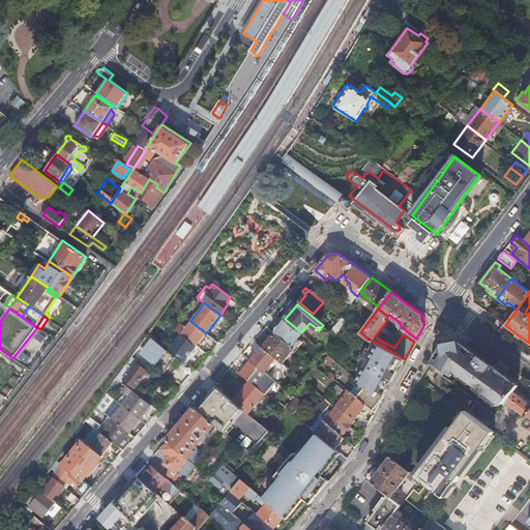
[(275,330),(274,332),(292,347),(302,333),(301,332),(285,319),(280,325),(278,326),(277,326),(277,327),(276,327),(275,330)]
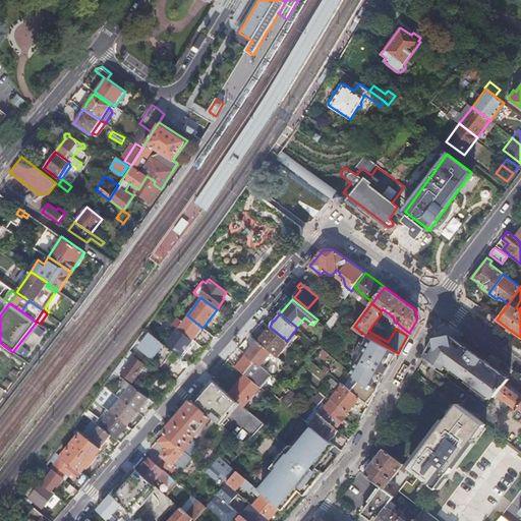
[(203,328),(187,315),(178,328),(193,339),(197,334),(209,343),(214,337),(203,328)]
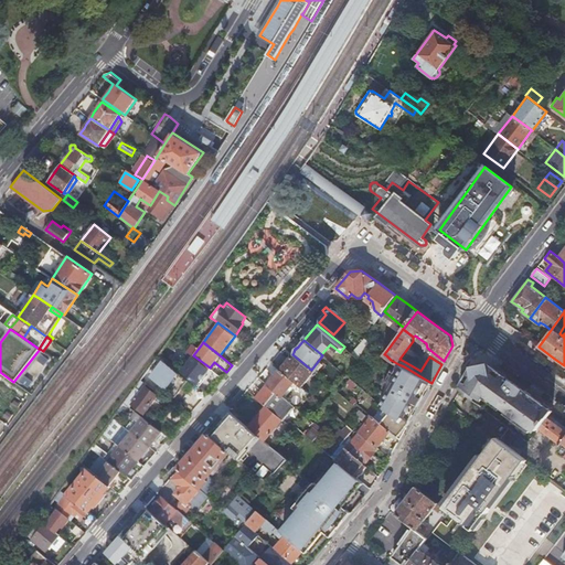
[(36,363),(46,365),(48,356),(38,354),(36,363)]
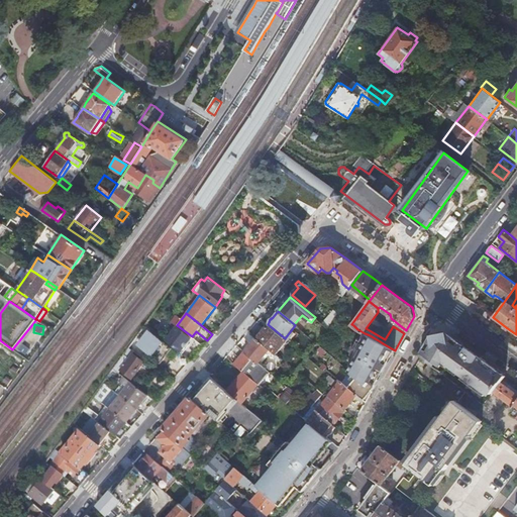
[(262,342),(270,349),(276,353),(287,340),(285,338),(268,324),(256,337),(262,342)]
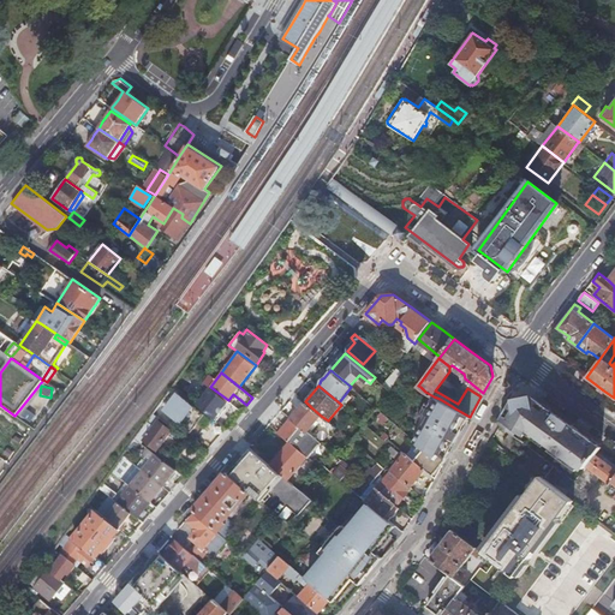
[(228,400),(210,387),(196,405),(212,417),(214,419),(222,408),(234,418),(242,411),(228,400)]
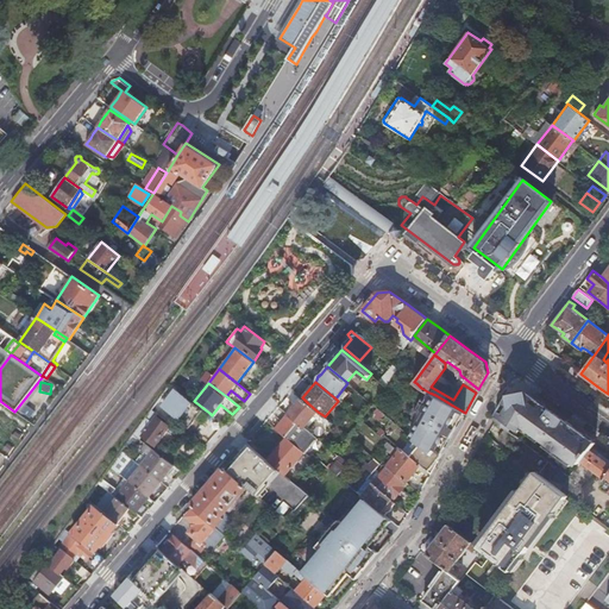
[(161,410),(164,413),(165,410),(177,420),(192,402),(176,390),(162,408),(163,408),(161,410)]
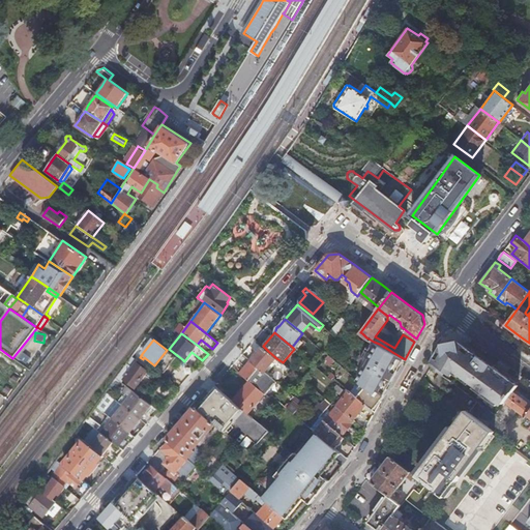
[(497,369),(481,358),(472,351),(458,341),(443,344),(431,365),(441,373),(451,381),(460,387),(474,398),(477,400),(496,414),(505,402),(512,390),(512,391),(516,388),(518,384),(497,369)]
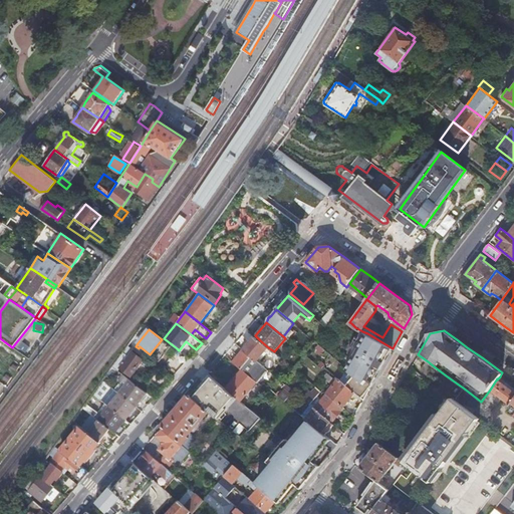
[(346,368),(350,371),(361,380),(364,383),(366,378),(372,382),(383,364),(393,348),(380,341),(377,339),(367,333),(362,331),(351,349),(356,353),(346,368)]
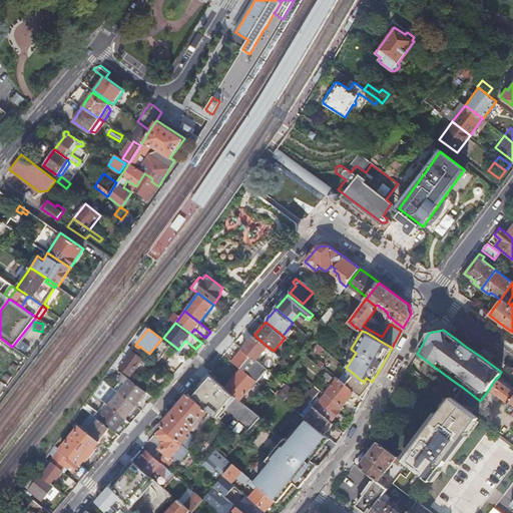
[(242,349),(257,360),(268,347),(260,340),(254,335),(242,349)]
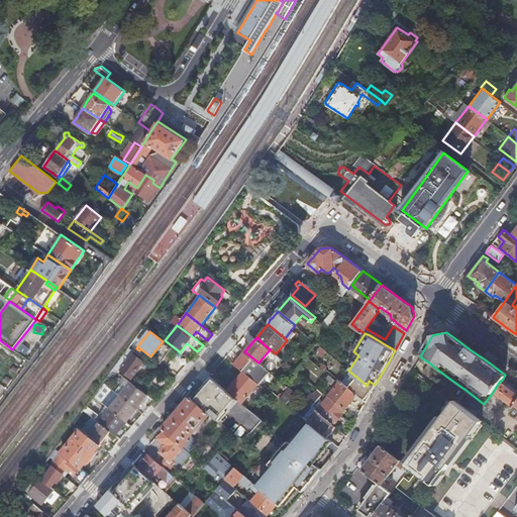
[(16,349),(25,355),(29,348),(21,343),(16,349)]
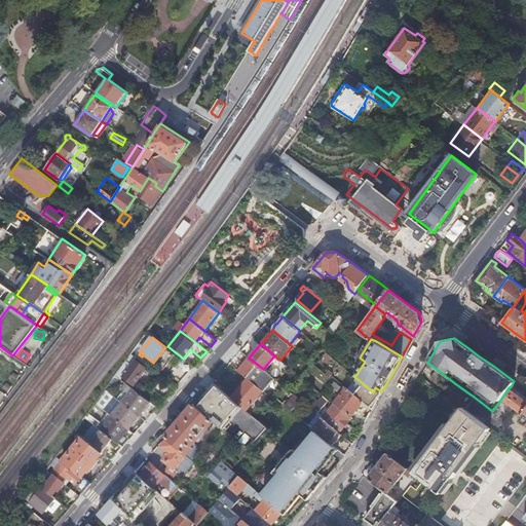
[(135,357),(130,354),(126,361),(130,364),(122,376),(135,384),(144,371),(152,377),(156,372),(144,364),(143,366),(134,359),(135,357)]
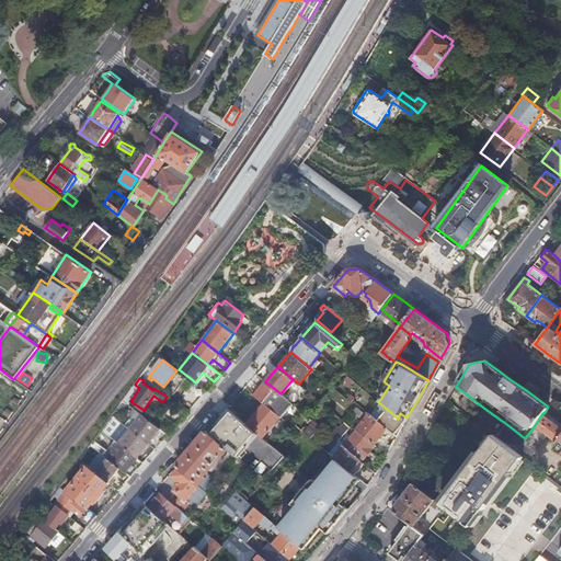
[(195,382),(193,380),(176,399),(190,410),(206,391),(195,382)]
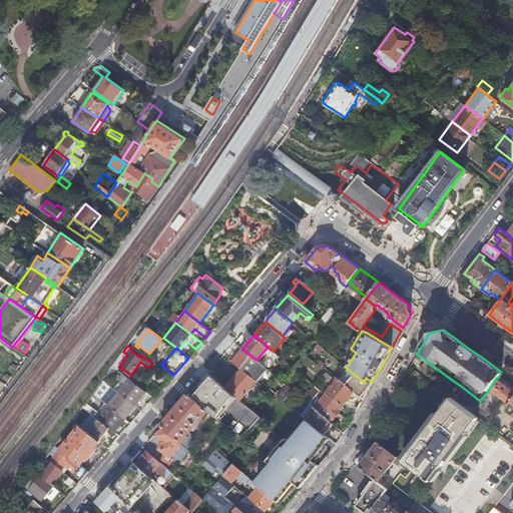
[(242,369),(246,365),(264,379),(270,371),(257,360),(242,349),(232,361),(242,369)]
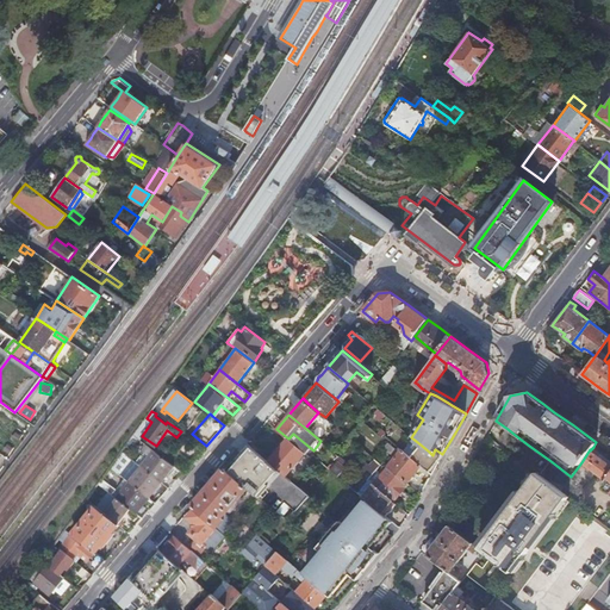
[(510,450),(520,439),(508,429),(498,442),(510,450)]
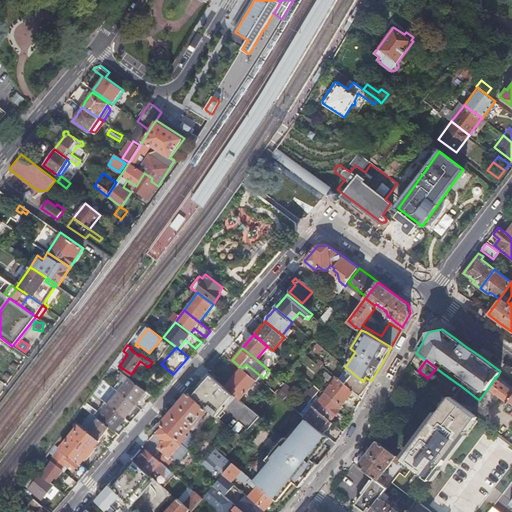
[(296,369),(293,367),(292,366),(289,369),(295,375),(299,371),(296,369)]
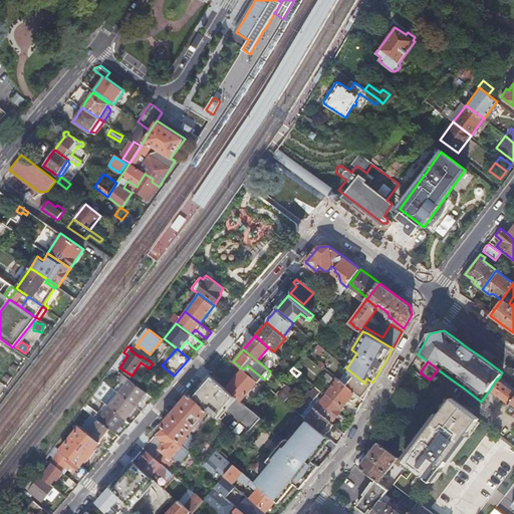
[(240,399),(256,380),(243,369),(227,389),(240,399)]
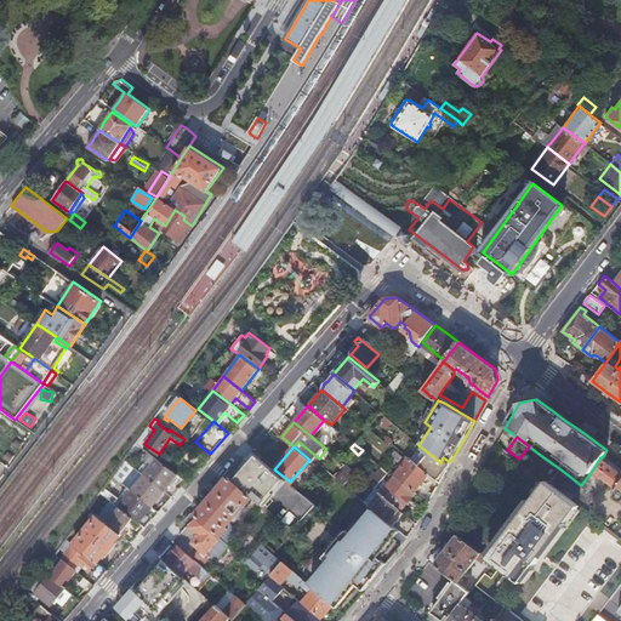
[(445,473),(450,462),(443,457),(440,463),(437,460),(423,449),(420,455),(423,459),(419,466),(429,474),(439,483),(445,473)]
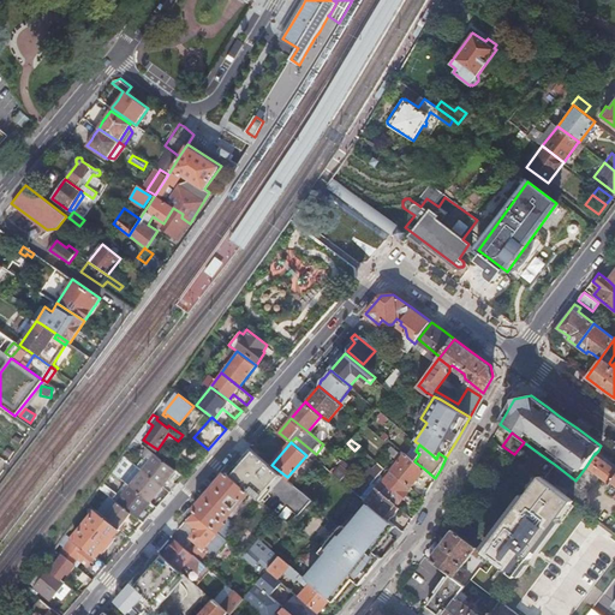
[(398,460),(390,470),(411,487),(425,470),(415,461),(405,453),(402,455),(392,446),(387,452),(398,460)]
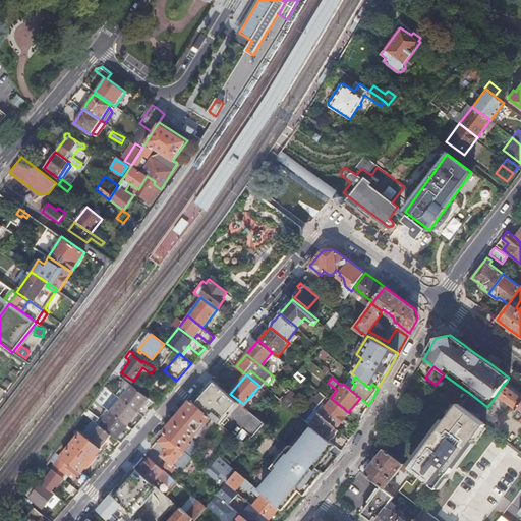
[(164,394),(170,388),(158,379),(153,386),(164,394)]
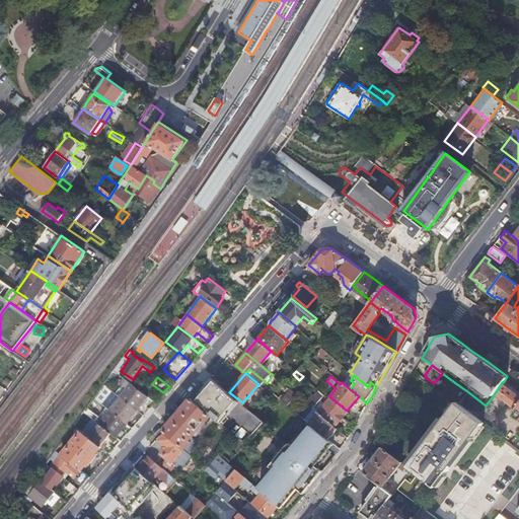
[(264,421),(249,409),(242,402),(229,392),(214,379),(205,390),(196,401),(211,414),(233,433),(245,443),(251,436),(260,426),(264,421)]
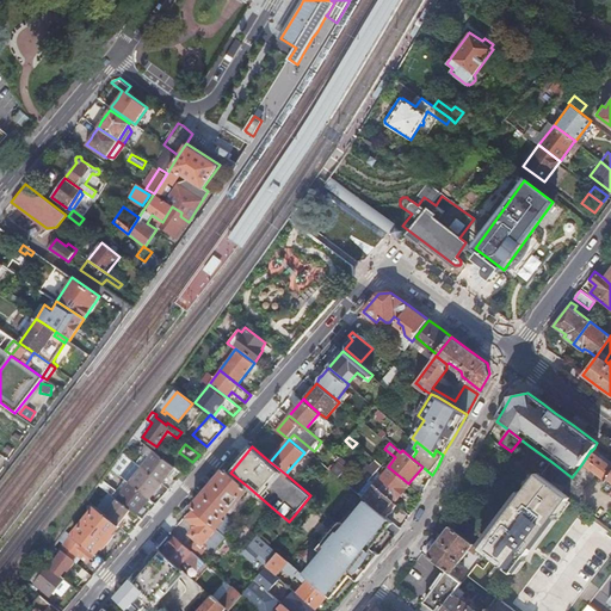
[(610,460),(594,448),(591,451),(610,464),(610,460)]
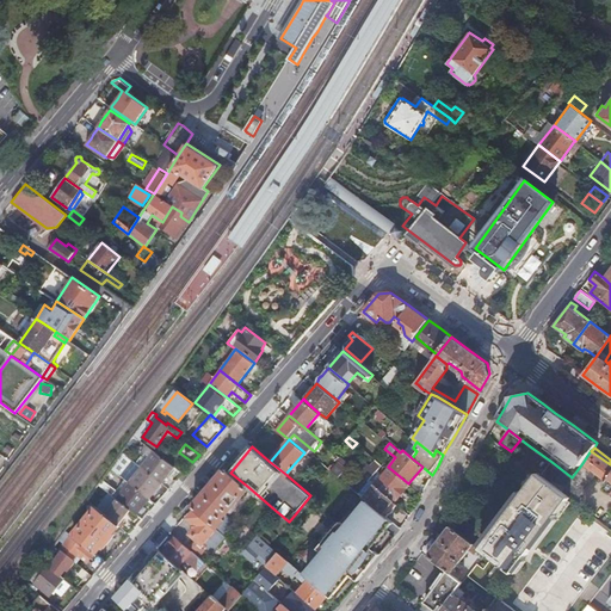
[(582,463),(596,473),(606,481),(610,474),(610,464),(591,451),(591,450),(582,463)]
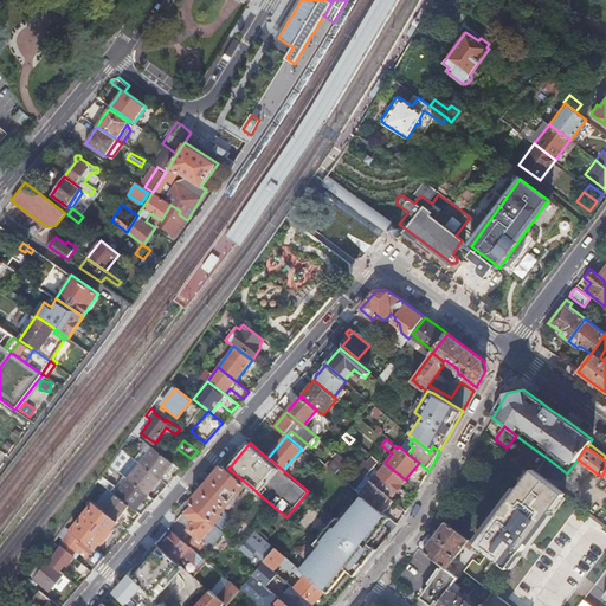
[(173,462),(153,447),(142,461),(140,458),(137,462),(140,463),(160,478),(162,481),(167,485),(174,477),(166,470),(173,462)]
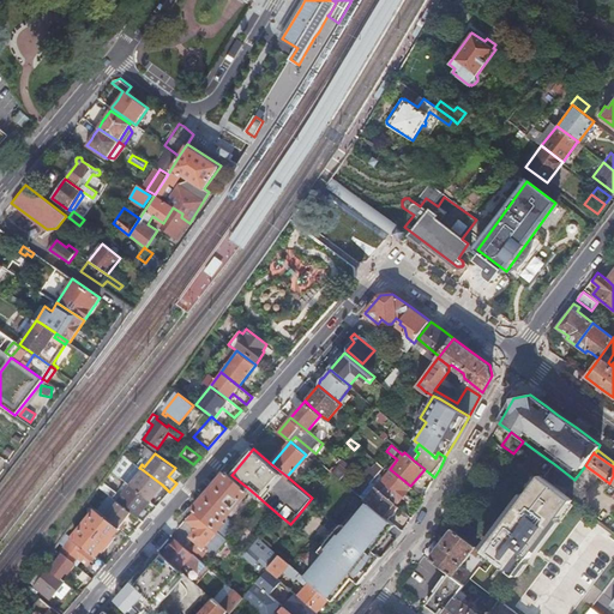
[(348,464),(339,458),(337,462),(339,463),(332,473),(339,479),(347,470),(344,468),(348,464)]
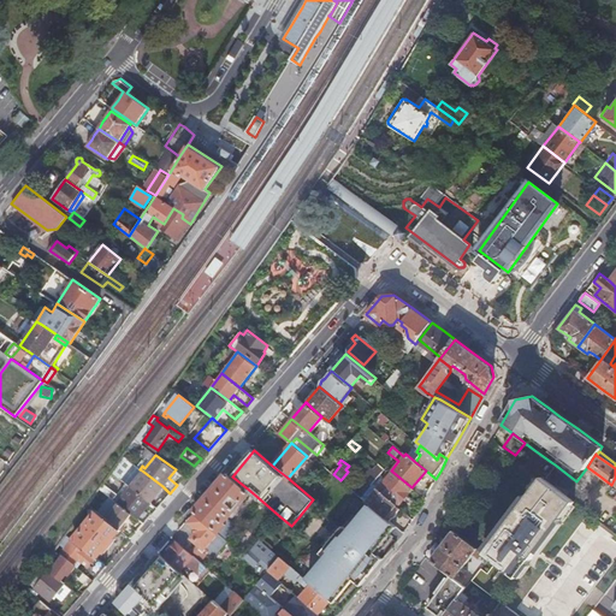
[(360,475),(372,485),(385,468),(379,462),(373,469),(368,465),(360,475)]
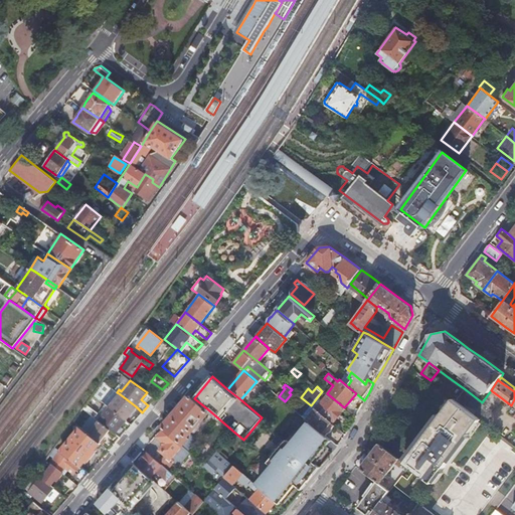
[(491,390),(482,402),(474,413),(479,417),(485,421),(502,398),(491,390)]
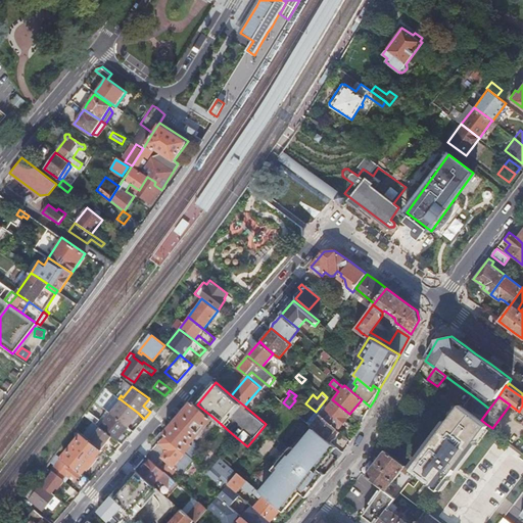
[(110,410),(108,412),(128,427),(133,420),(139,425),(144,419),(140,415),(138,413),(121,399),(112,411),(110,410)]
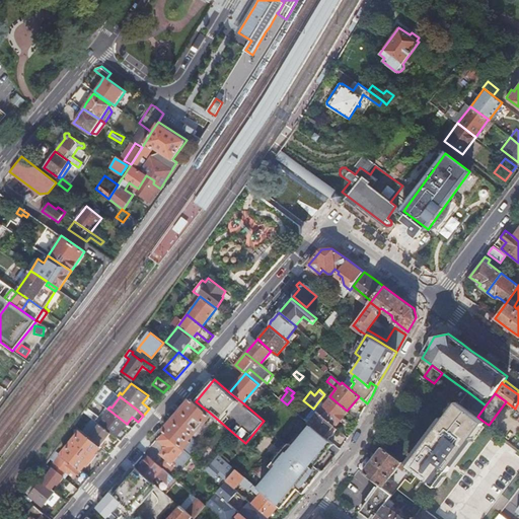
[(342,417),(354,428),(358,420),(347,411),(329,396),(317,412),(335,426),(342,417)]
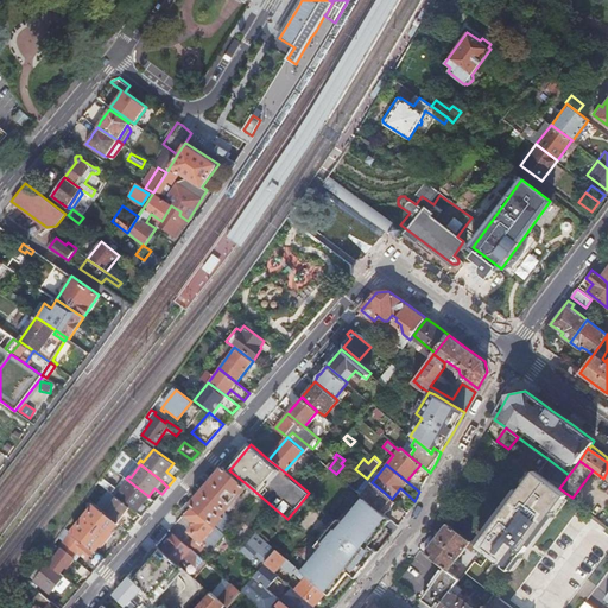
[(247,485),(229,470),(225,466),(208,485),(191,505),(194,506),(216,525),(215,525),(221,530),(230,517),(225,512),(247,485)]
